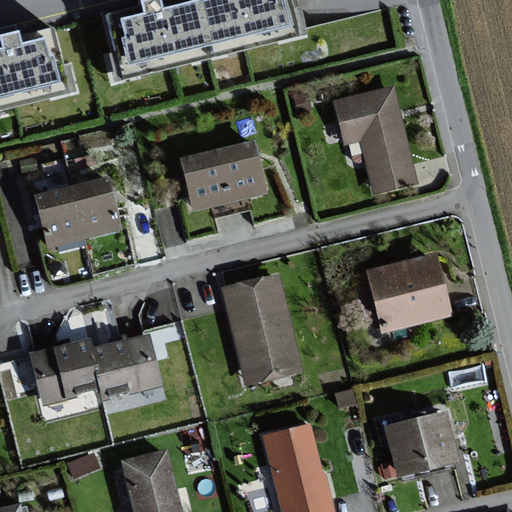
[(167,0),(151,4),(108,15),(123,74),(303,30),(299,11),(295,0),(167,0)]
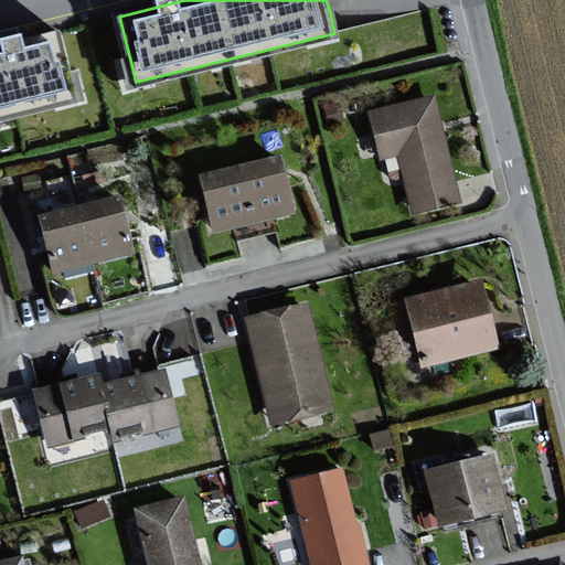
[(0,44),(0,115),(77,97),(61,30),(12,42),(0,44)]
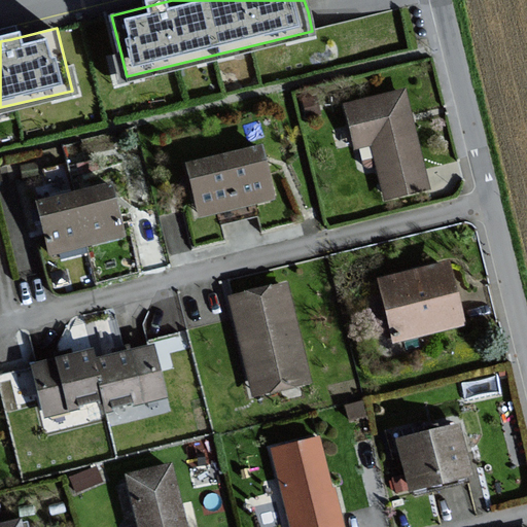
[(403,91),(342,106),(354,153),(373,148),(385,199),(428,188),(403,91)]
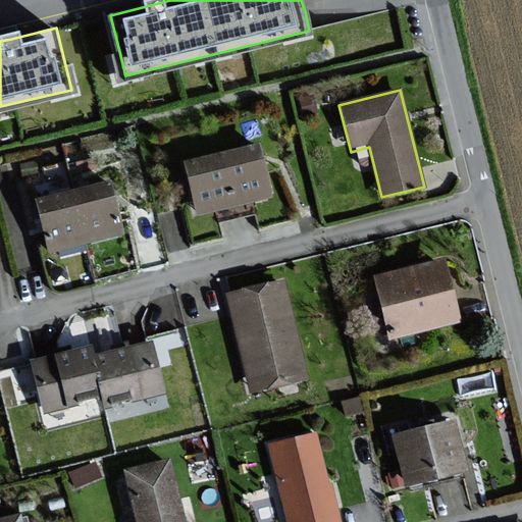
[(260,148),(188,164),(191,176),(199,213),(271,196),(262,157),(260,148)]
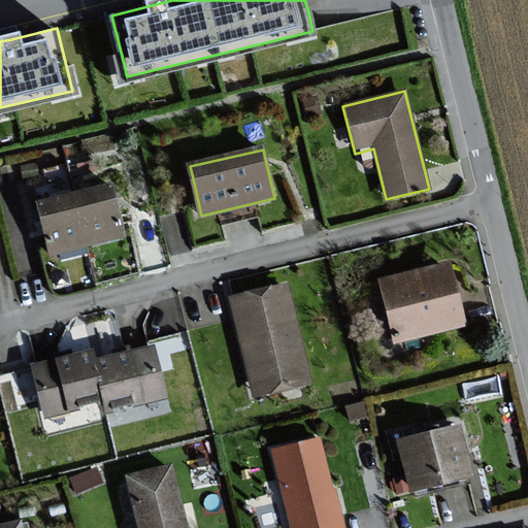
[(111,179),(38,198),(44,221),(53,256),(126,237),(119,208),(111,179)]
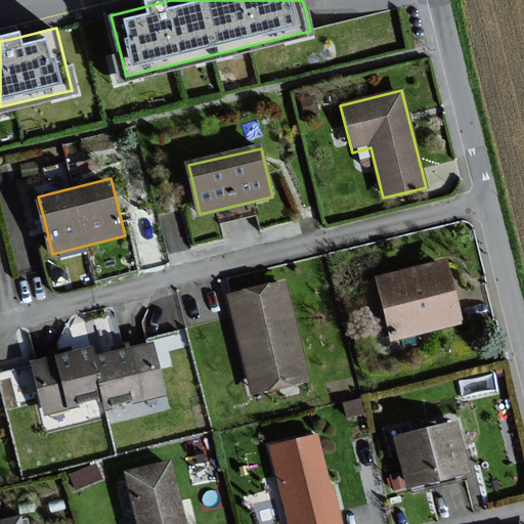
[(446,259),(376,275),(390,340),(462,323),(446,259)]
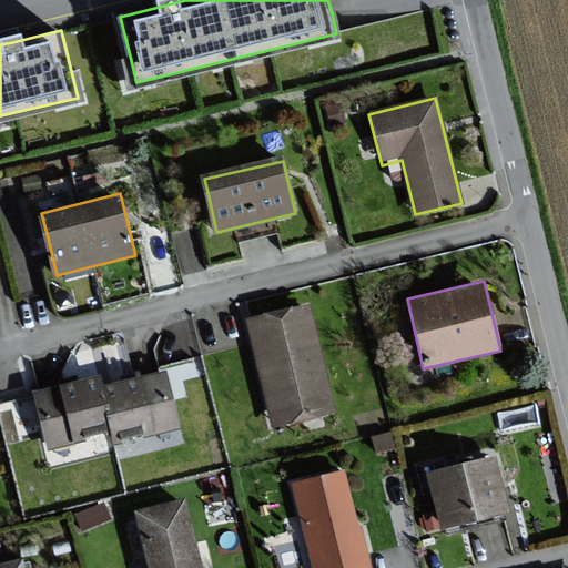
[(310,303),(245,318),(272,427),(335,412),(310,303)]
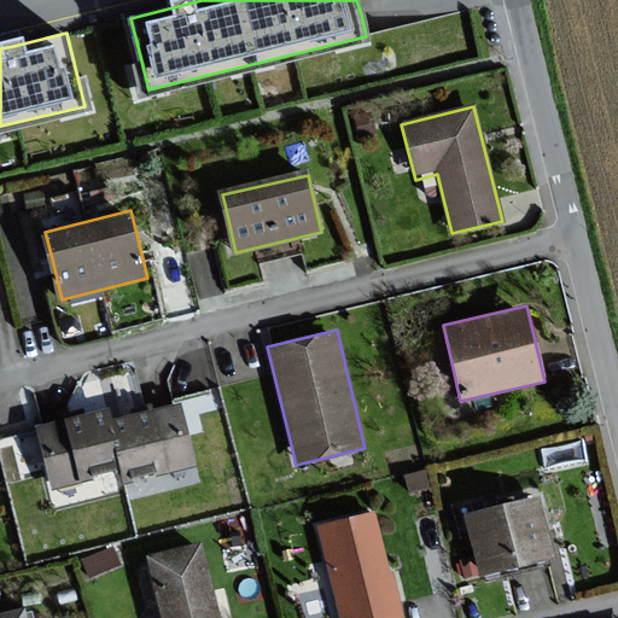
[(196,464),(181,402),(110,420),(122,472),(124,481),(196,464)]
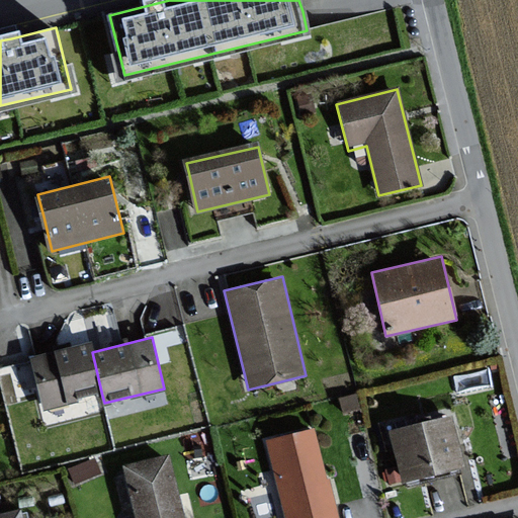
[(44,410),(102,396),(92,352),(89,339),(30,353),(44,410)]
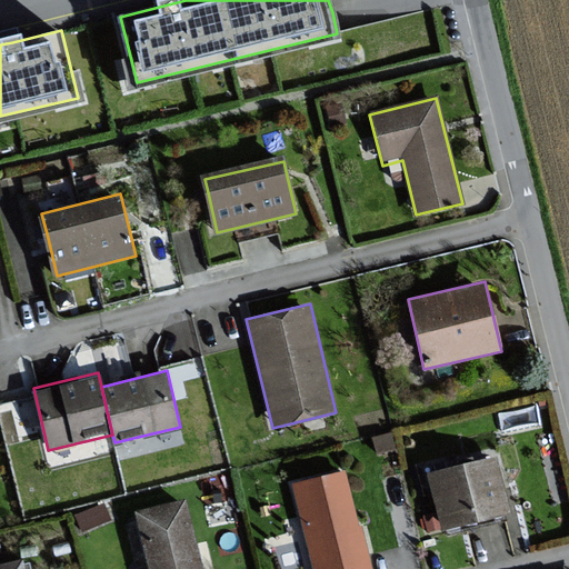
[(496,458),(432,473),(446,527),(509,510),(496,458)]
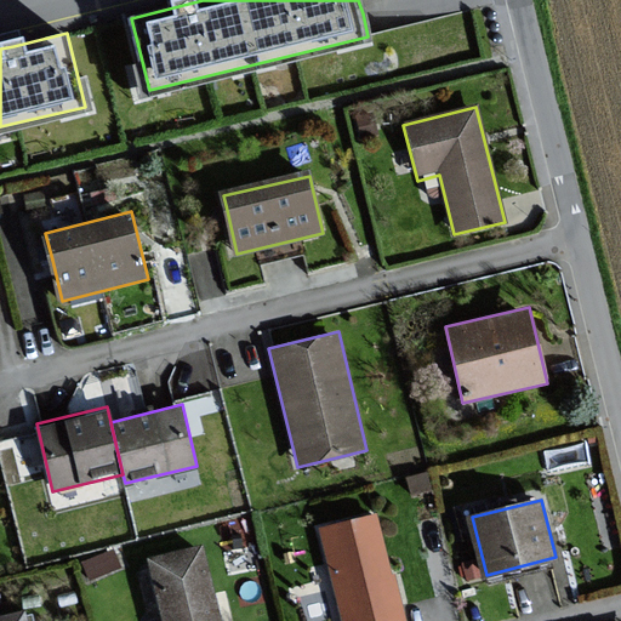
[(402,620),(376,517),(324,529),(346,620),(402,620)]
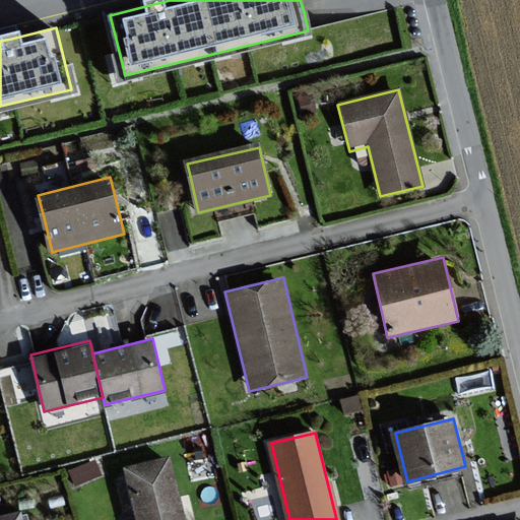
[(185,519),(171,457),(128,467),(140,519),(185,519)]
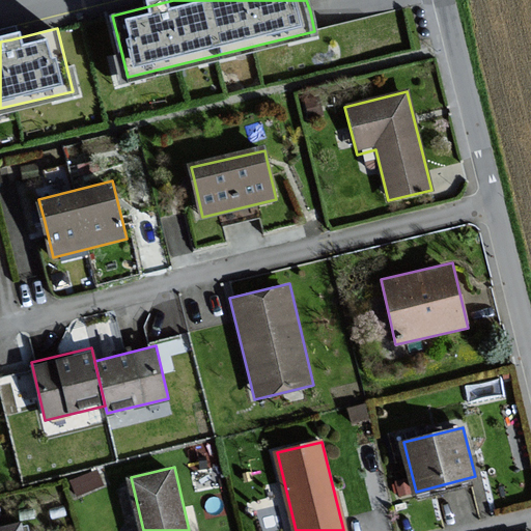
[(26,530),(24,521),(0,527),(0,530),(26,530)]
